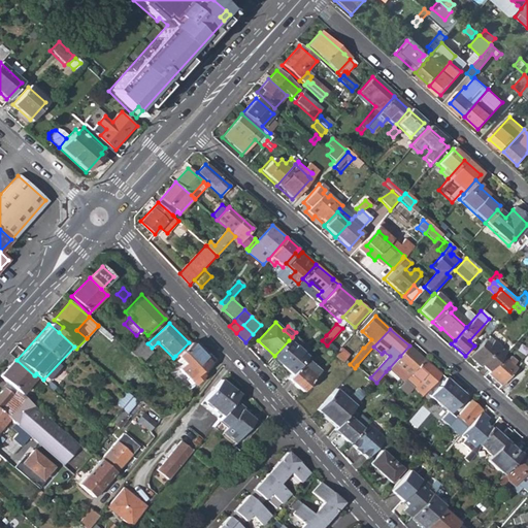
[(477,347),(483,352),(489,343),(484,339),(477,347)]
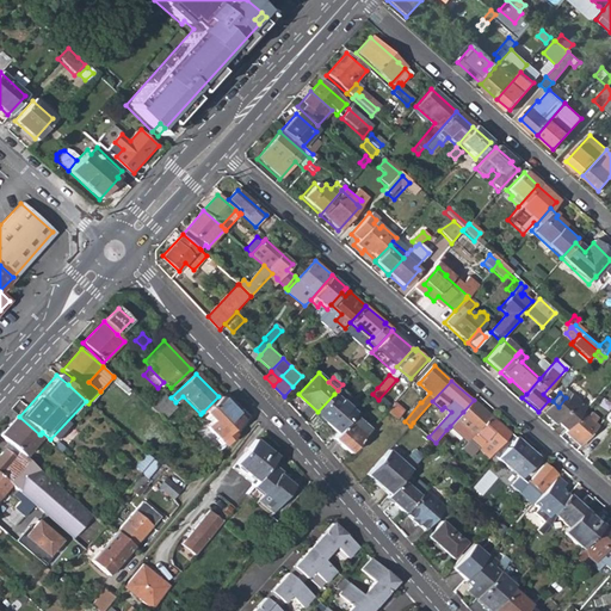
[(356,413),(334,394),(318,412),(316,414),(338,433),(355,415),(356,413)]
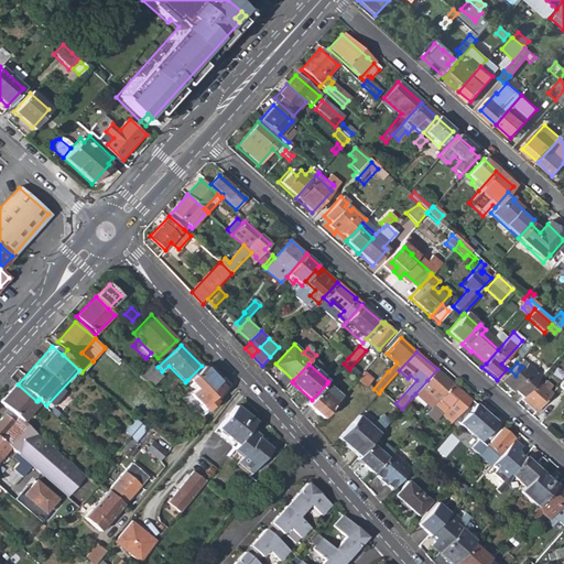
[(161,377),(150,365),(138,376),(151,387),(161,377)]
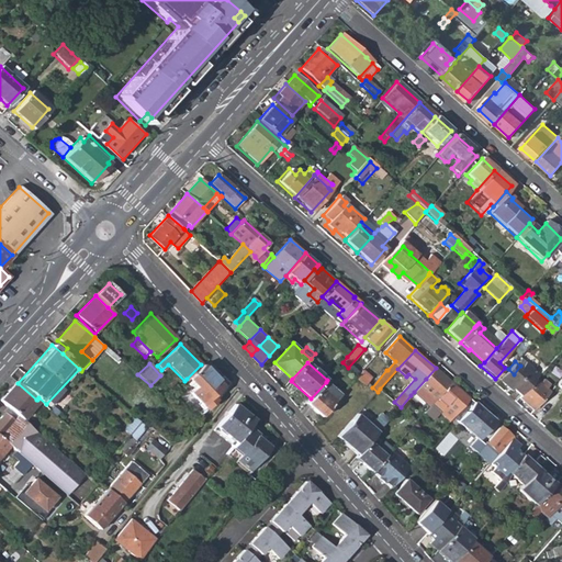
[(221,385),(201,364),(187,379),(184,381),(181,385),(204,409),(215,400),(211,394),(221,385)]
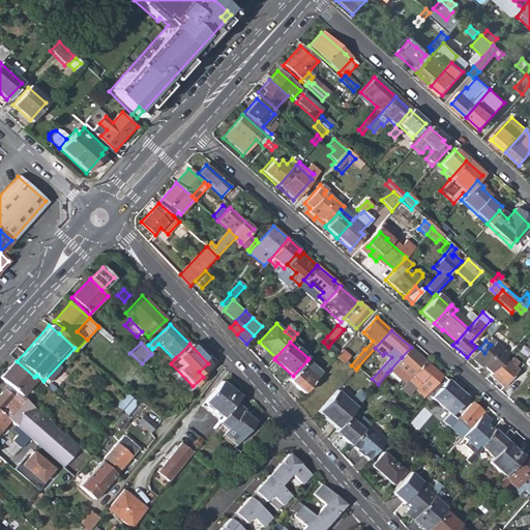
[(482,366),(491,374),(504,358),(505,357),(491,345),(484,353),(479,348),(469,358),(481,370),(482,366)]
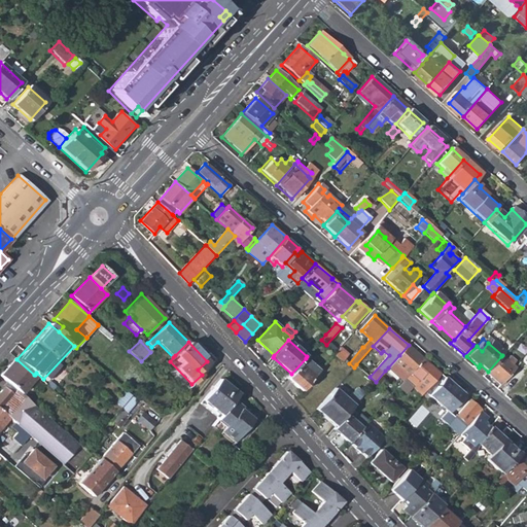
[(424,358),(409,345),(399,355),(388,367),(403,381),(406,379),(408,377),(417,366),(424,358)]
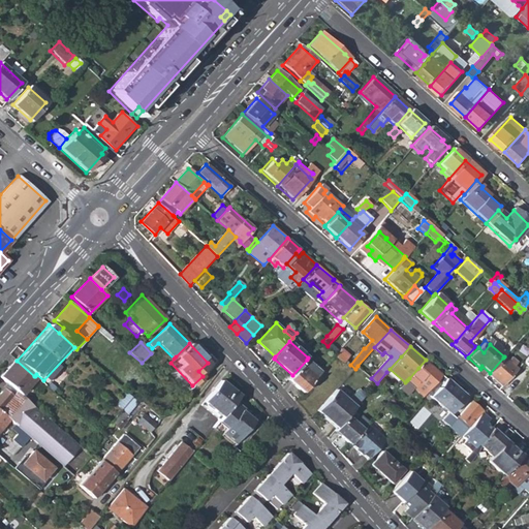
[(350,355),(342,348),(337,354),(335,355),(344,364),(350,355)]
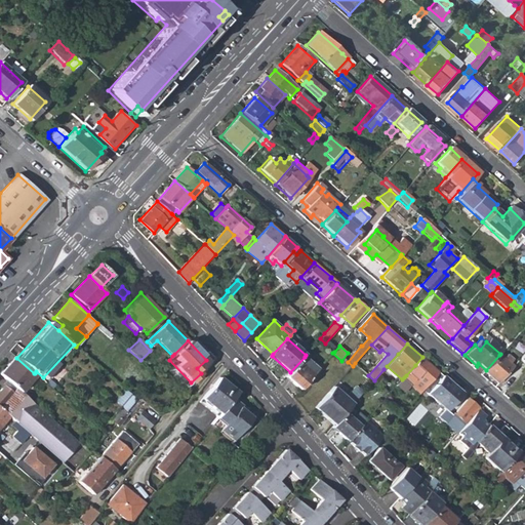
[(484,372),(497,384),(513,367),(510,364),(513,361),(507,356),(503,359),(499,355),(486,370),(484,372)]
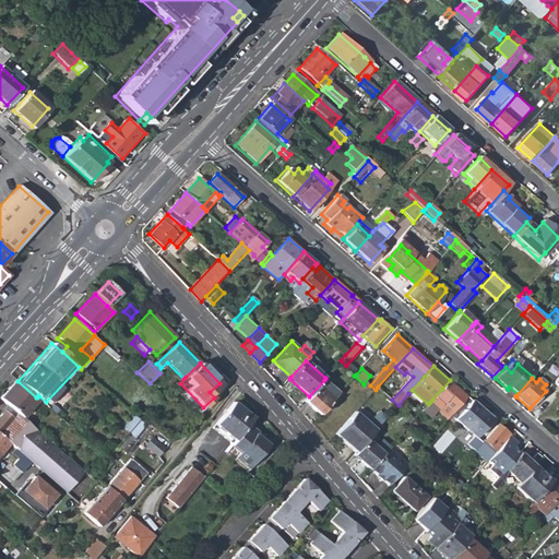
[(15,379),(0,396),(0,399),(16,413),(16,414),(25,405),(27,406),(36,397),(18,381),(15,379)]
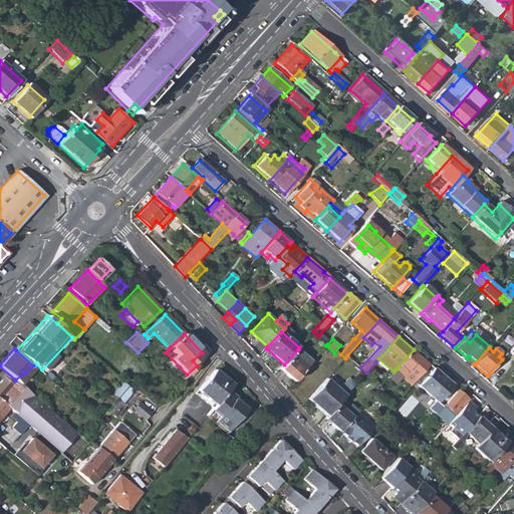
[(281,368),(294,380),(312,361),(298,349),(284,364),(281,368)]
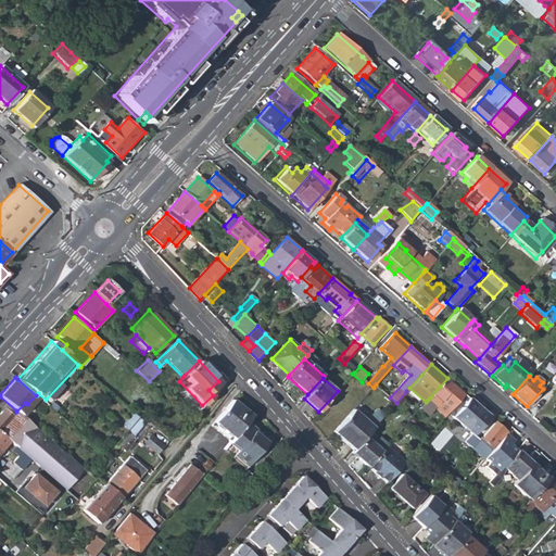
[(445,400),(454,406),(465,394),(447,378),(440,387),(430,397),(439,406),(445,400)]
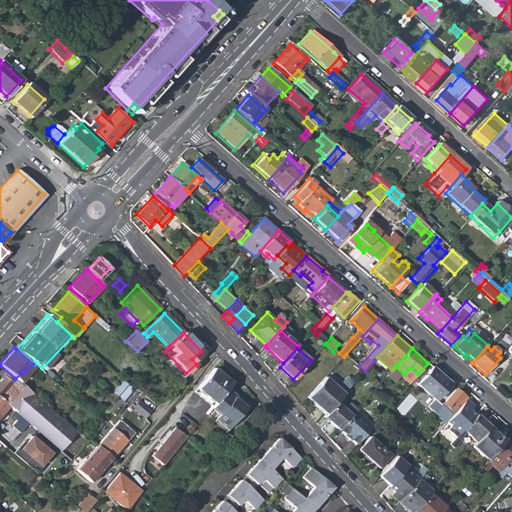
[(432,367),(417,384),(436,400),(451,383),(432,367)]
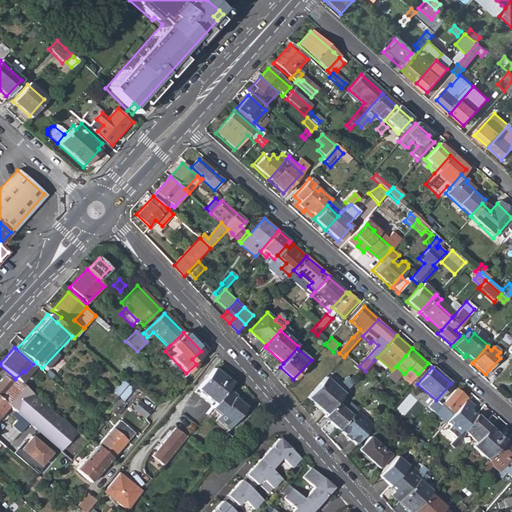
[(398,372),(394,368),(392,370),(389,373),(386,377),(391,381),(398,372)]
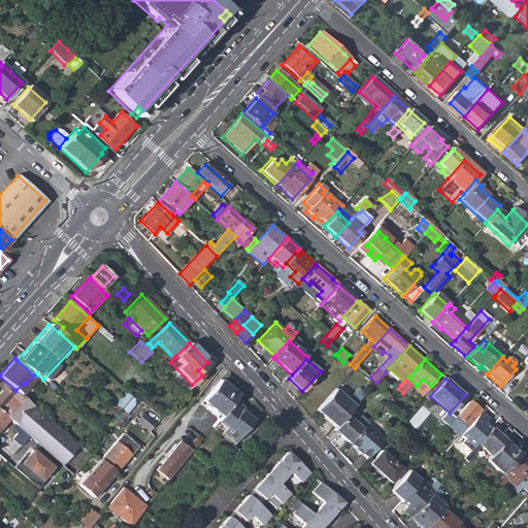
[(417,386),(425,393),(431,386),(423,380),(417,386)]
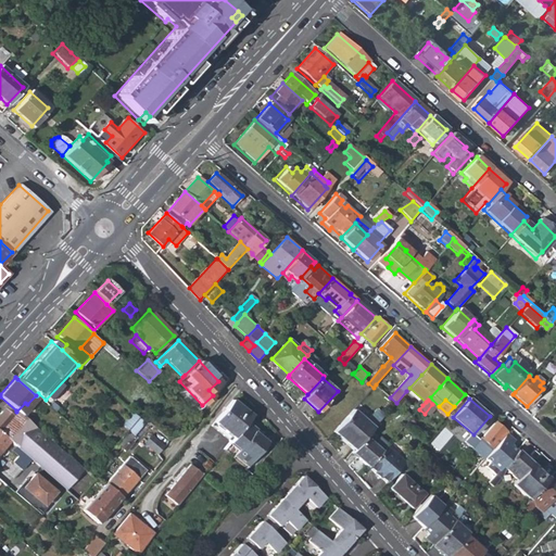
[(211,426),(229,441),(244,421),(250,416),(231,401),(211,426)]
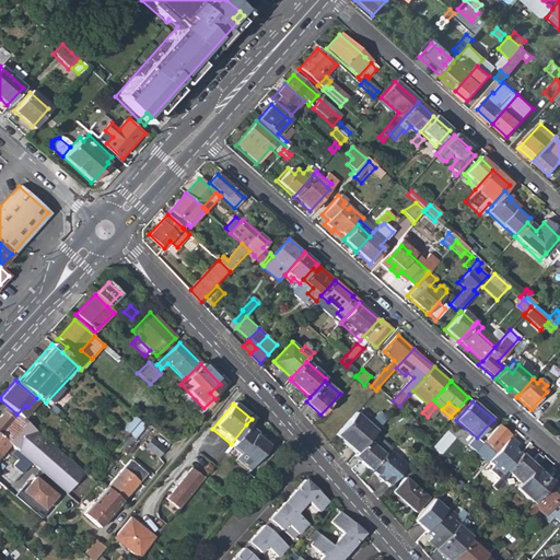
[(399,411),(403,408),(399,406),(393,413),(396,417),(401,412),(399,411)]
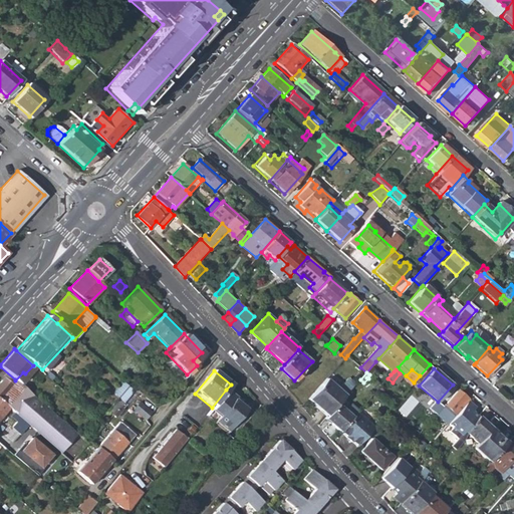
[(66,445),(76,434),(15,380),(15,379),(11,384),(2,377),(0,379),(0,400),(8,407),(14,412),(35,431),(60,452),(66,445)]
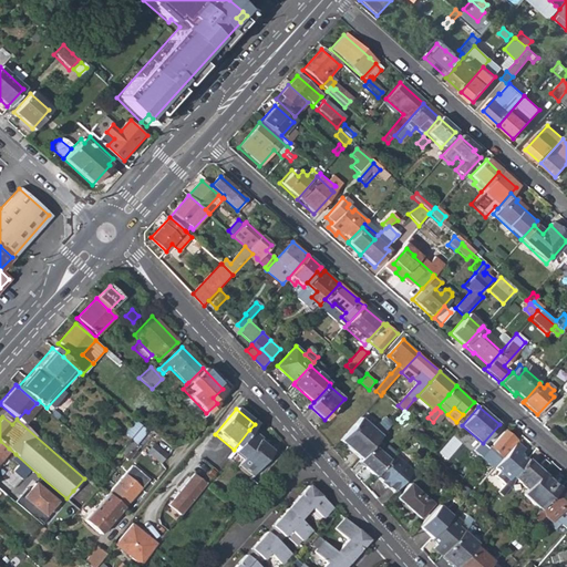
[(341,440),(362,459),(373,445),(382,435),(361,416),(341,440)]
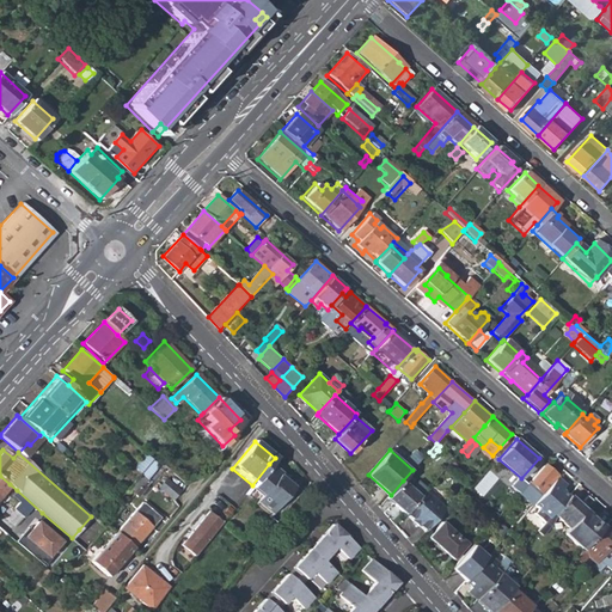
[(152,459),(127,488),(134,494),(142,485),(159,465),(152,459)]
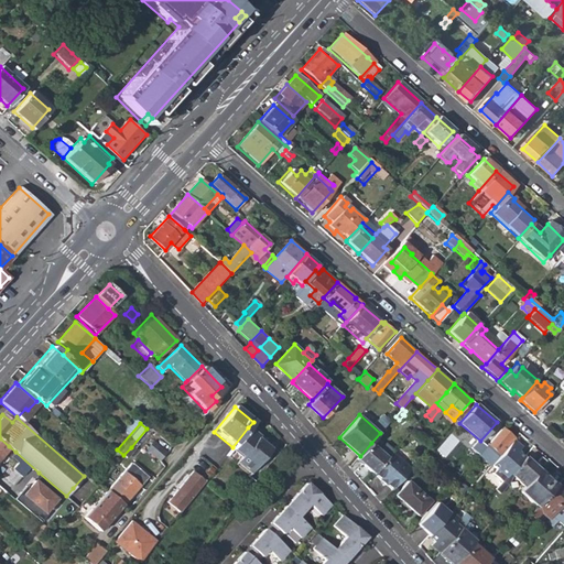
[(258,435),(248,427),(232,447),(231,449),(240,457),(236,463),(250,474),(270,448),(256,437),(258,435)]
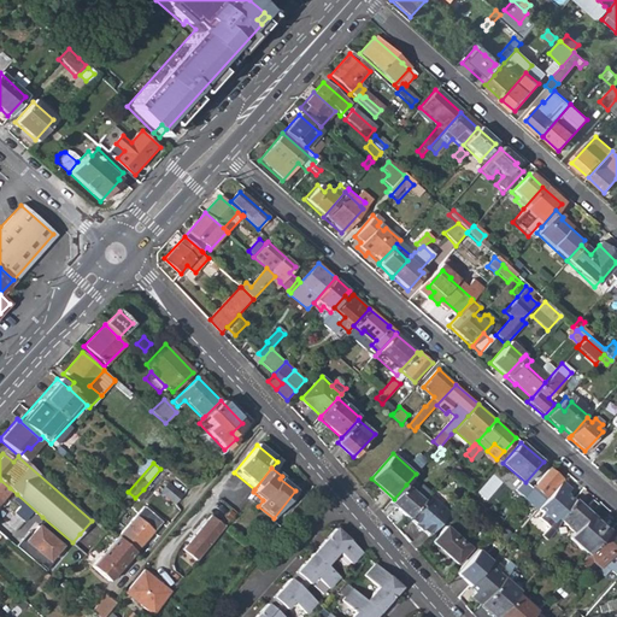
[(542,493),(547,498),(563,481),(563,480),(551,468),(527,494),(523,498),(519,503),(524,506),(529,501),(532,503),(542,493)]
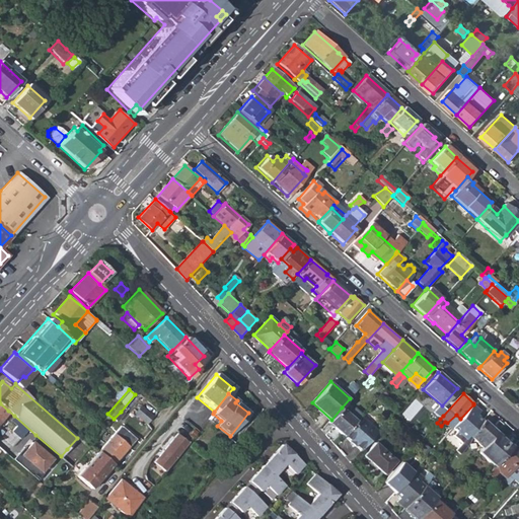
[(478,410),(473,404),(460,419),(452,427),(458,432),(454,436),(462,443),(463,442),(469,436),(483,420),(475,413),(478,410)]
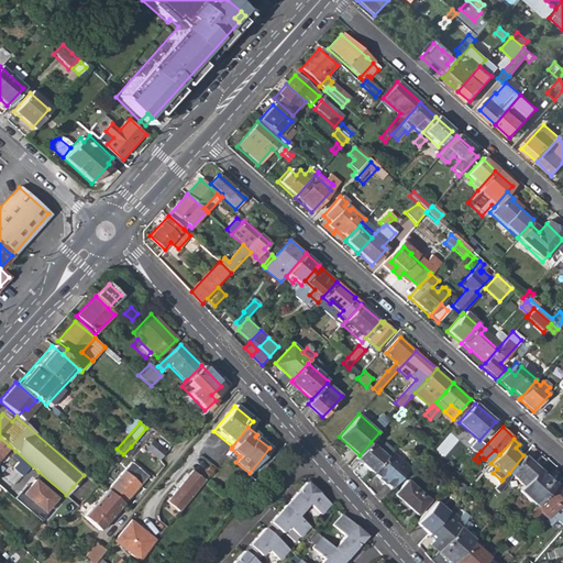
[(145,448),(158,459),(164,452),(151,441),(145,448)]
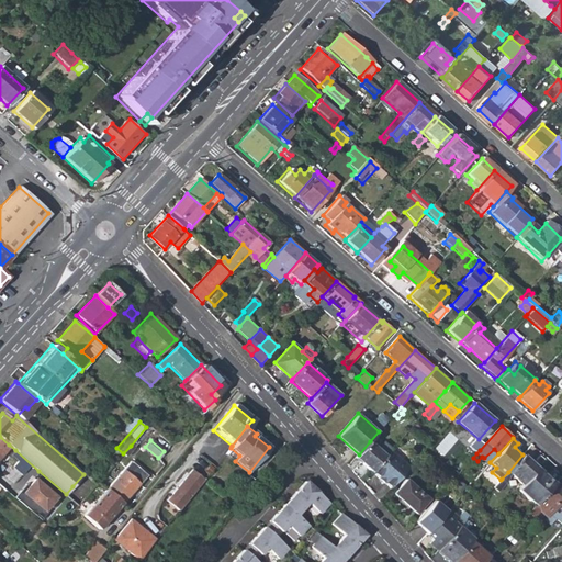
[(357,458),(372,472),(386,456),(370,441),(359,454),(357,458)]
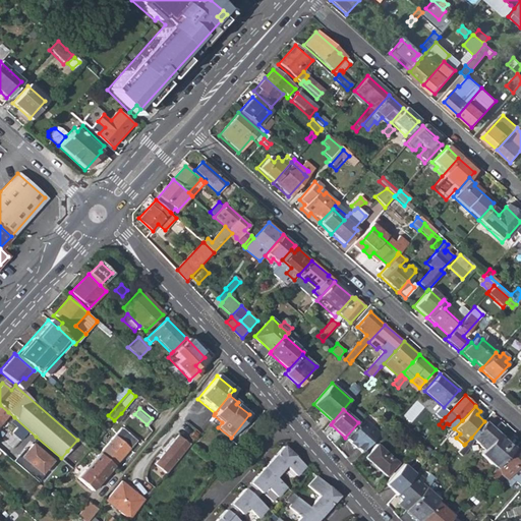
[(432,412),(442,420),(445,417),(436,409),(432,412)]
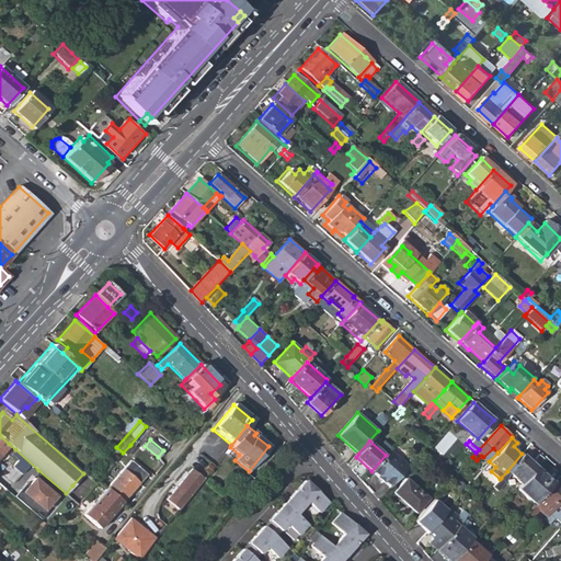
[(133,447),(130,445),(123,453),(126,455),(133,447)]
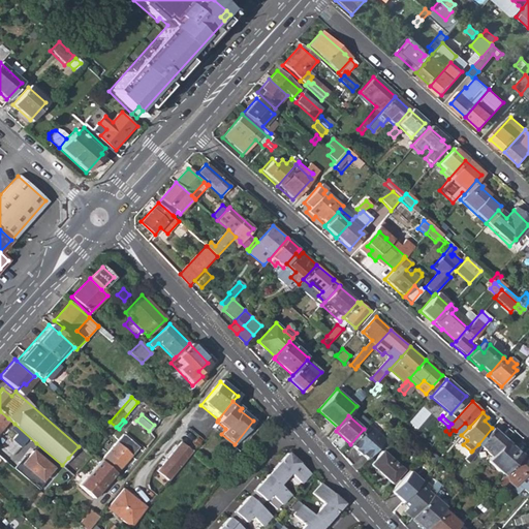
[(32,447),(36,443),(14,424),(10,429),(19,436),(16,441),(21,446),(25,441),(32,447)]
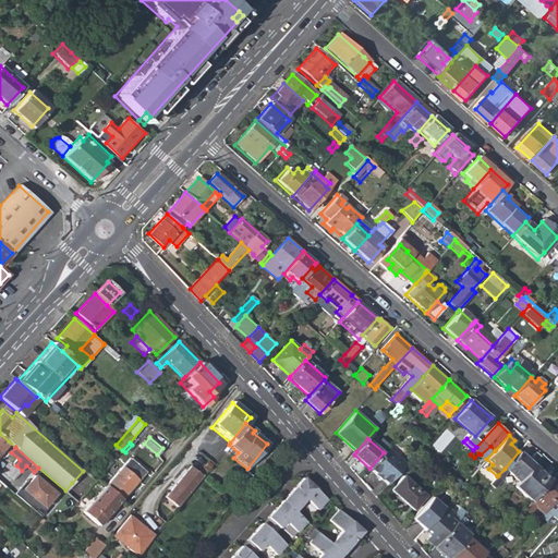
[(451,455),(461,462),(466,457),(457,448),(451,455)]
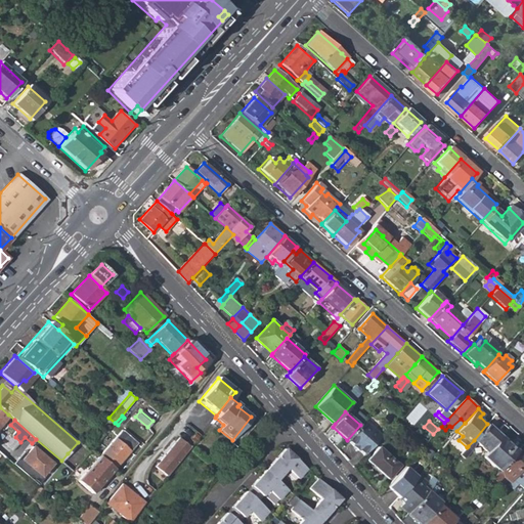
[(359,449),(364,454),(381,436),(363,422),(360,425),(347,440),(354,445),(353,446),(358,450),(359,449)]
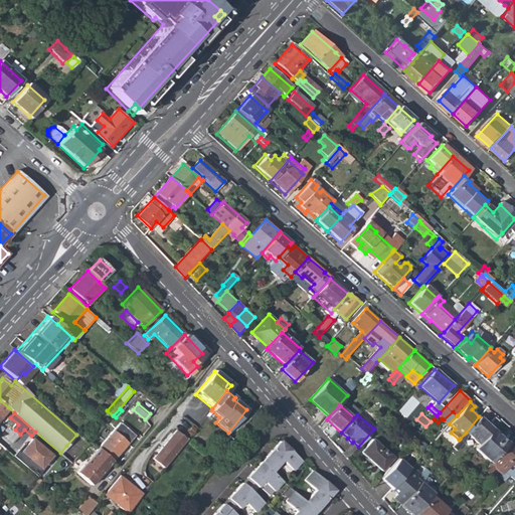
[(493,428),(479,416),(466,433),(469,435),(479,444),(493,428)]
